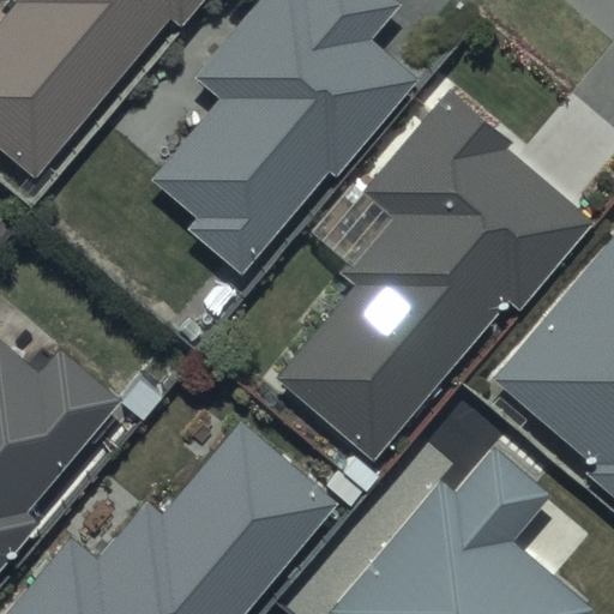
[(172,0),(175,2),(178,0),(0,0),(0,128),(30,155),(157,0),(172,0)]
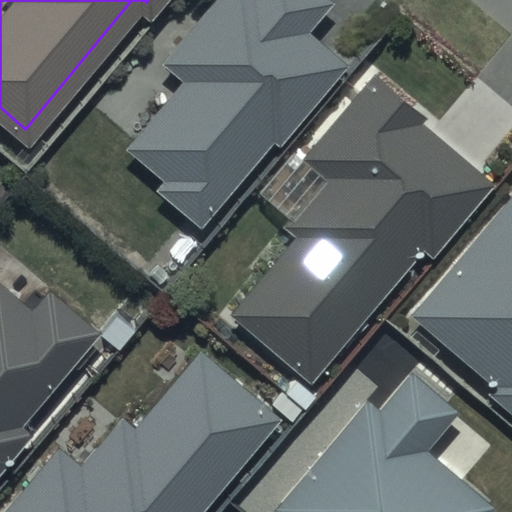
[(336,2),(332,0),(213,0),(160,65),(183,84),(129,149),(165,179),(157,190),(204,229),(342,62),(309,35),(336,2)]
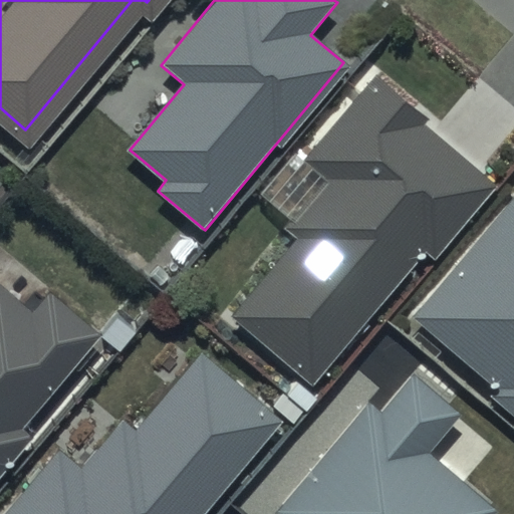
[(431,118),(375,72),(302,159),(327,180),(285,230),(297,240),(234,315),(314,381),(425,250),(434,258),(495,186),(424,126),(431,118)]
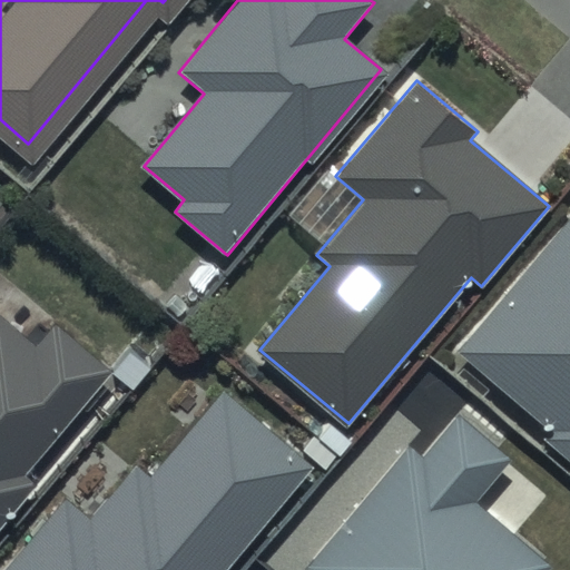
[(569,199),(568,197),(453,331),(543,410),(538,415),(569,442),(569,199)]
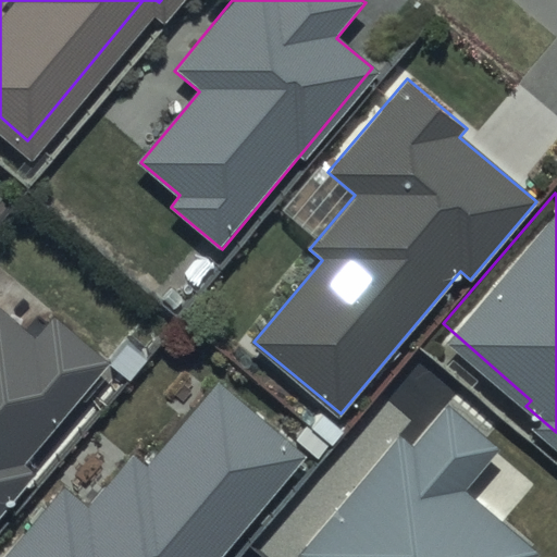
[(32,317),(0,289),(0,487),(31,453),(17,442),(102,342),(49,296),(32,317)]
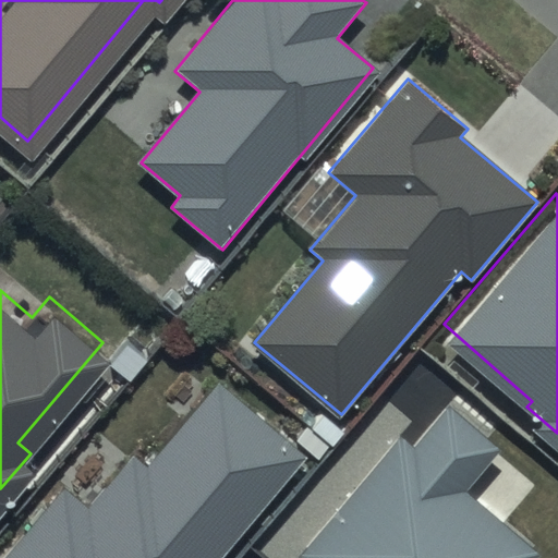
[(497,431),(443,384),(407,425),(397,416),(295,535),(322,557),(513,557),(534,535),(461,472),(497,431)]
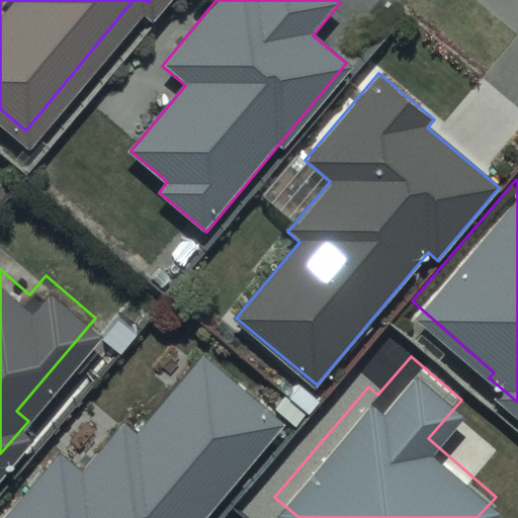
[(202,517),(281,424),(201,359),(141,432),(123,419),(82,469),(58,449),(0,517),(202,517)]
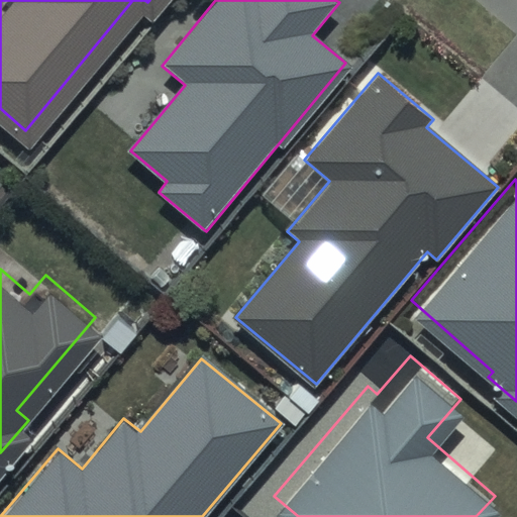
All buildings are outlined.
